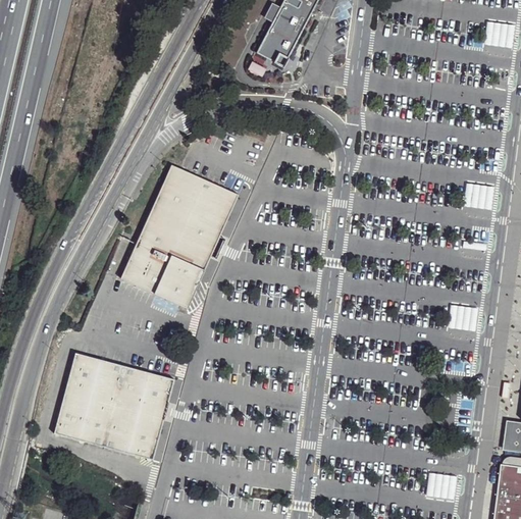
[(283,0),(281,4),(277,3),(271,16),(274,18),(258,50),(285,63),(317,0),(283,0)]
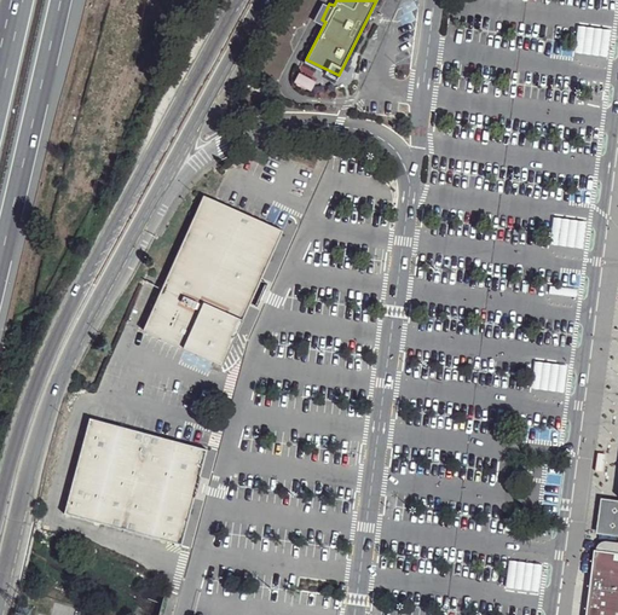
[(575,23),(572,51),(606,53),(608,25),(575,23)]
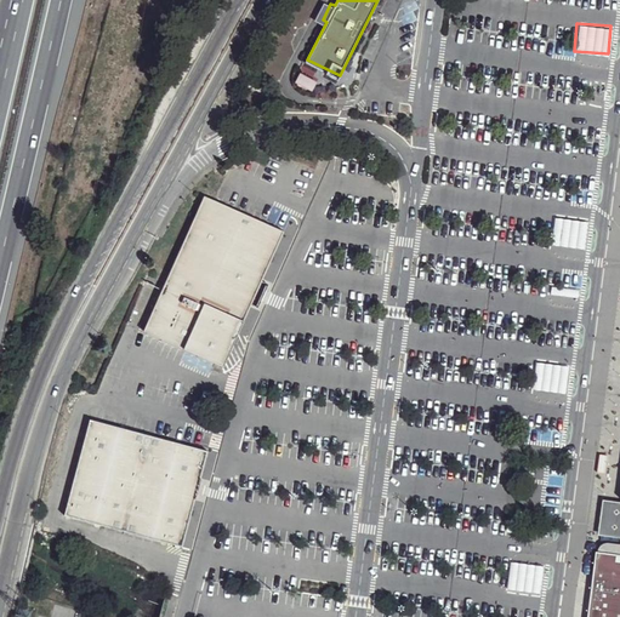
[(311,87),(314,76),(297,70),(294,83),(311,87)]
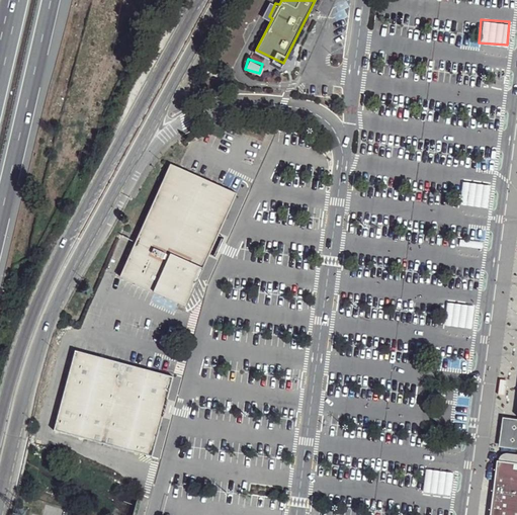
[(167,163),(120,275),(187,304),(209,253),(218,234),(236,192),(172,165),(167,163)]
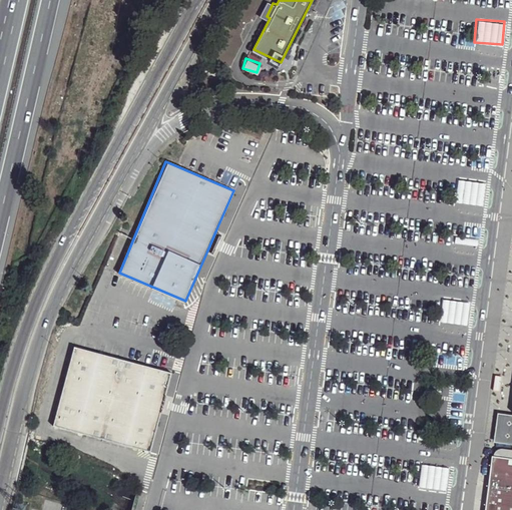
[(454,201),(482,202),(483,179),(455,178),(454,201)]
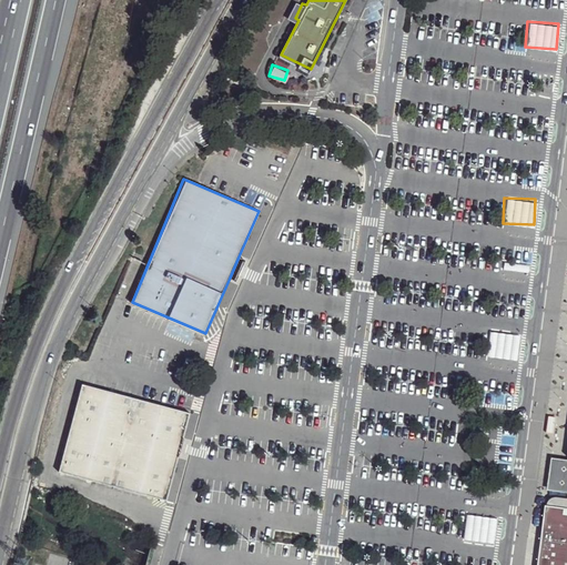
[(239,256),(230,278),(238,265),(247,244),(239,256)]
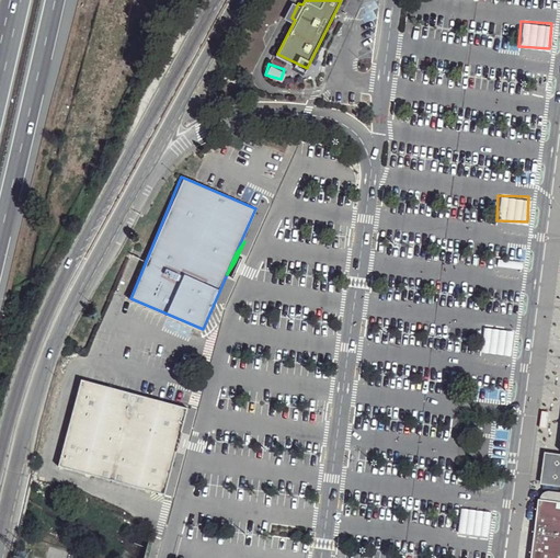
[(509,354),(513,329),(482,325),(478,350),(509,354)]
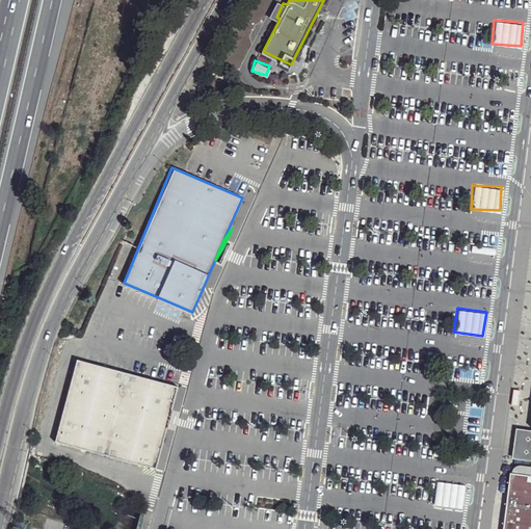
[(77,360),(55,441),(154,468),(176,387),(77,360)]
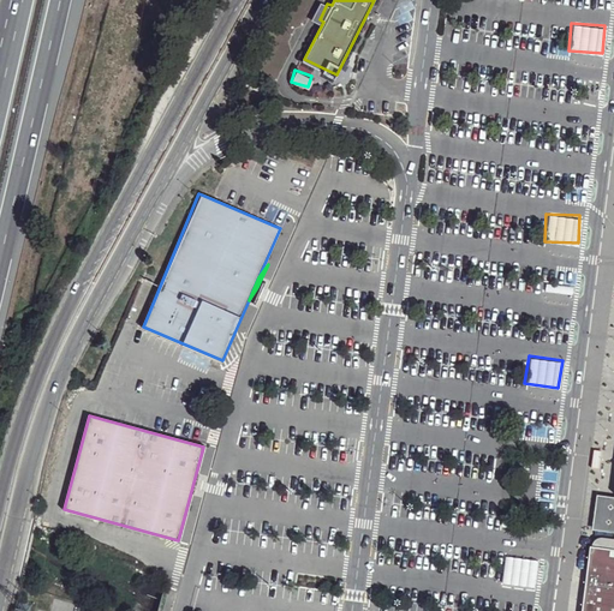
[(613,610),(613,526),(601,538),(590,610),(613,610)]
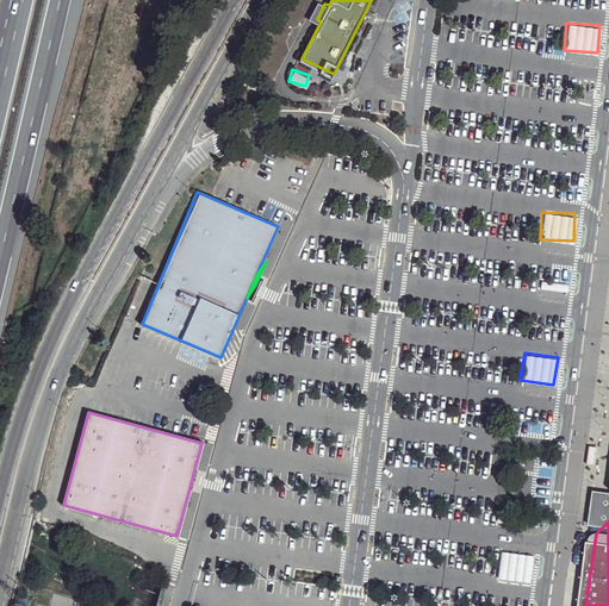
[(498,550),(496,576),(529,579),(530,553),(498,550)]
